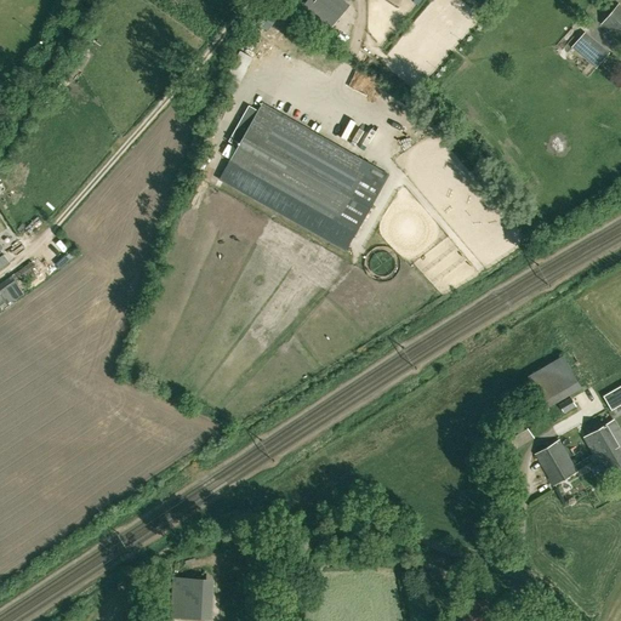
[(349,6),(342,0),(307,0),(302,7),(329,30),(349,6)]
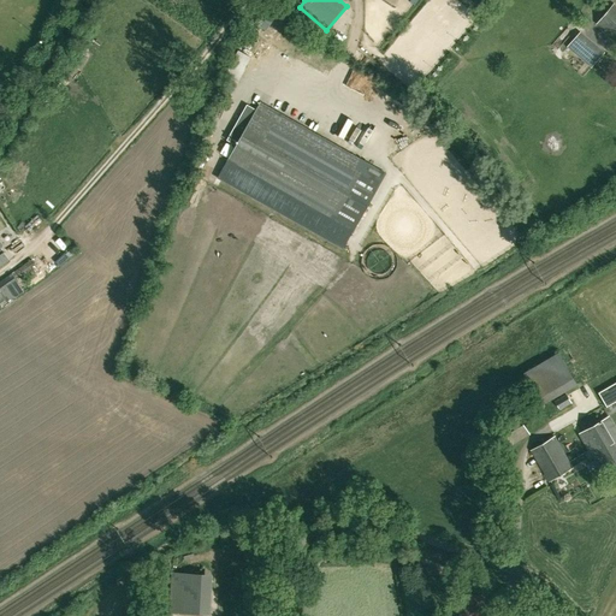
[(615,5),(614,4),(597,24),(615,40),(615,5)]
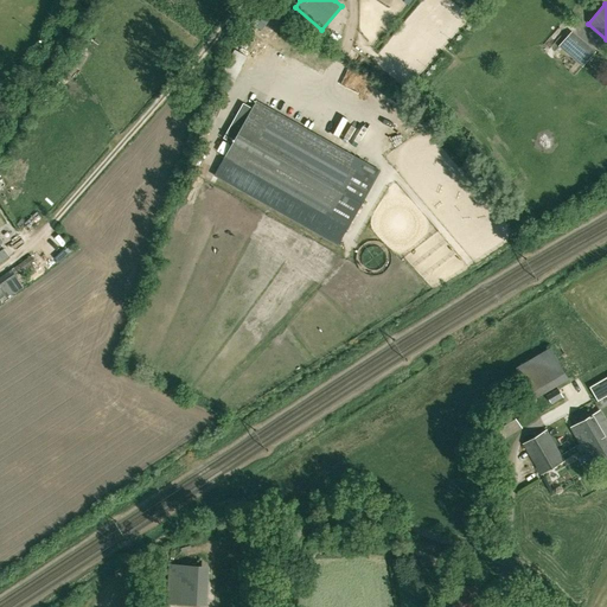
[(558,46),(582,66),(595,51),(572,31),(558,46)]
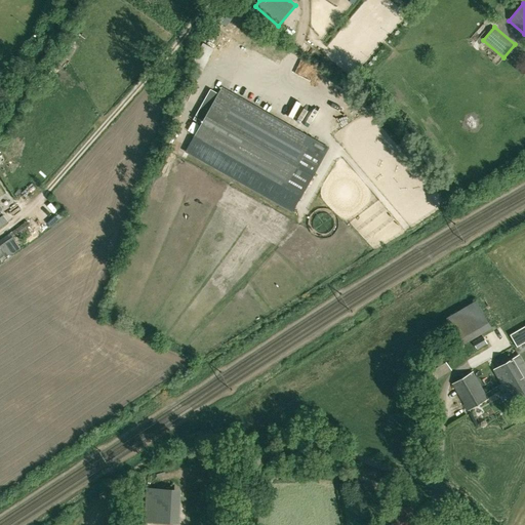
[(186,152),(293,212),(329,148),(221,87),(186,152)]
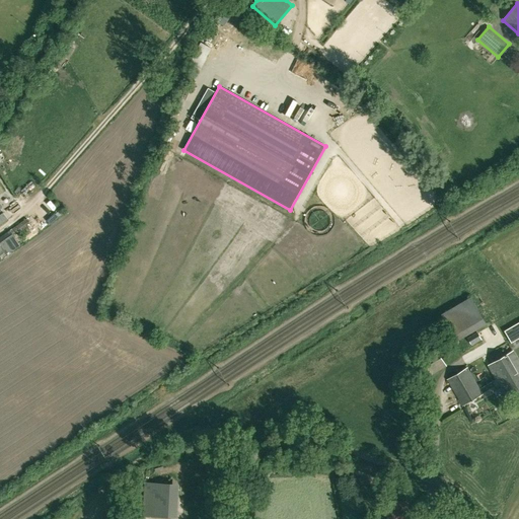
[(26,219),(10,230),(16,238),(32,227),(26,219)]
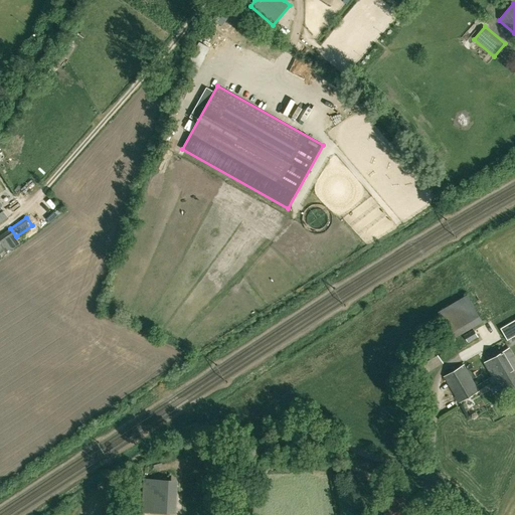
[(16,239),(14,236),(15,235),(10,228),(0,235),(0,252),(4,249),(5,251),(12,247),(10,243),(16,239)]
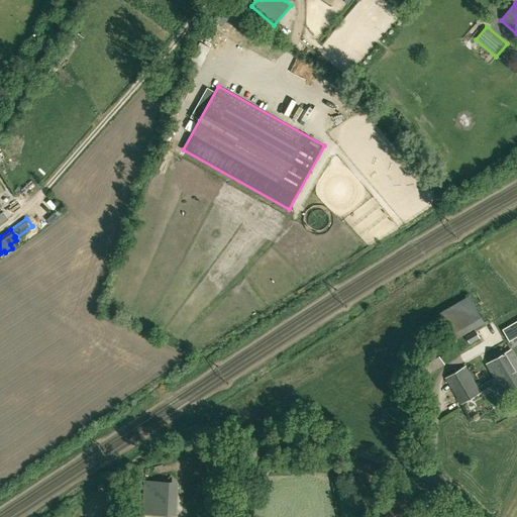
[(482,317),(476,307),(470,297),(440,315),(451,334),(482,317)]
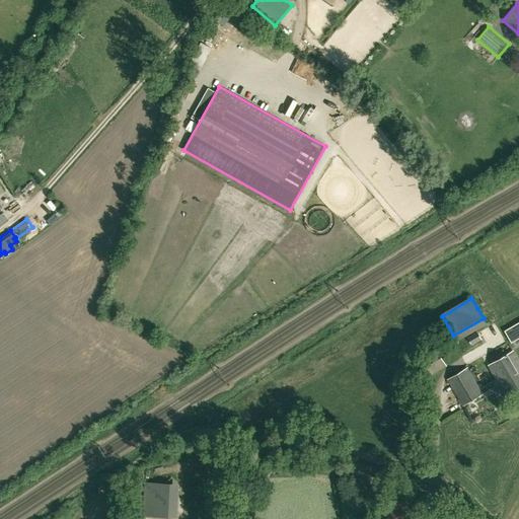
[(518,323),(505,331),(512,344),(518,339),(518,323)]
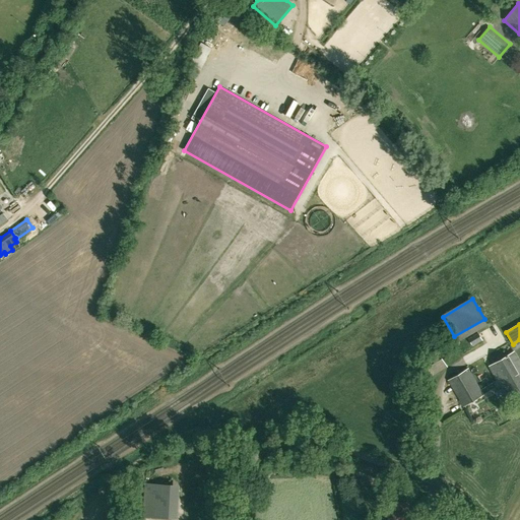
[(482,340),(481,338),(477,332),(469,338),(473,345),(482,340)]
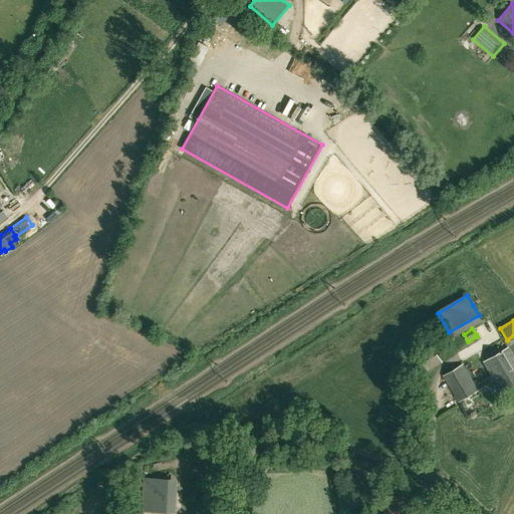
[(429,340),(432,345),(436,351),(445,345),(439,334),(429,340)]
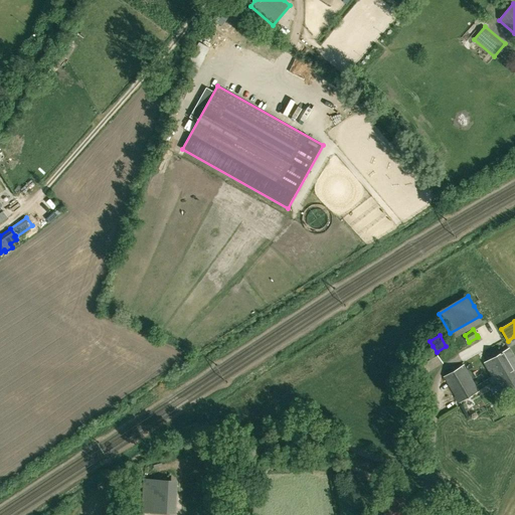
[(443,363),(437,352),(433,346),(415,356),(425,373),(443,363)]
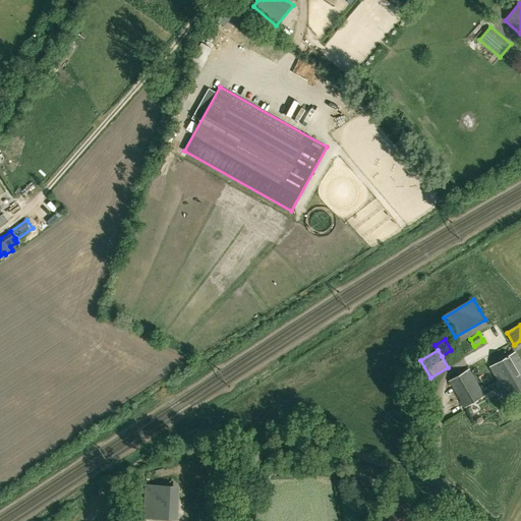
[(520,363),(515,353),(491,366),(510,397),(520,390),(520,363)]
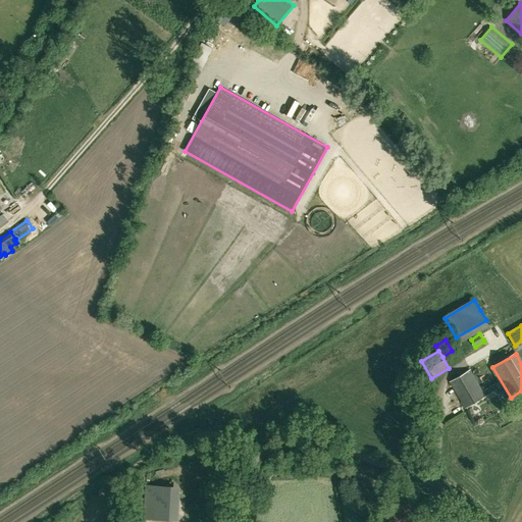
[(470,370),(450,381),(465,408),(485,396),(470,370)]
